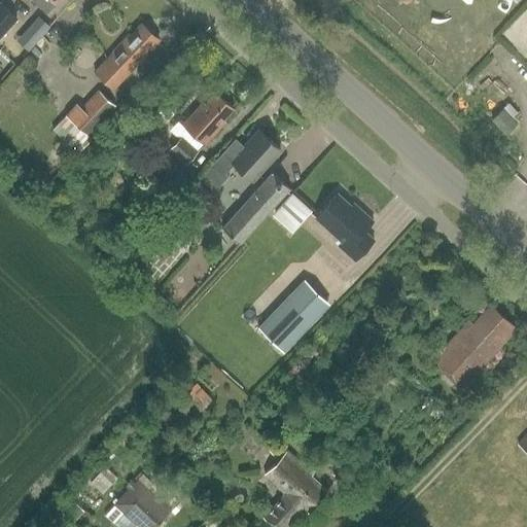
[(55,0),(31,0),(46,13),(56,4),(54,2),(55,0)]
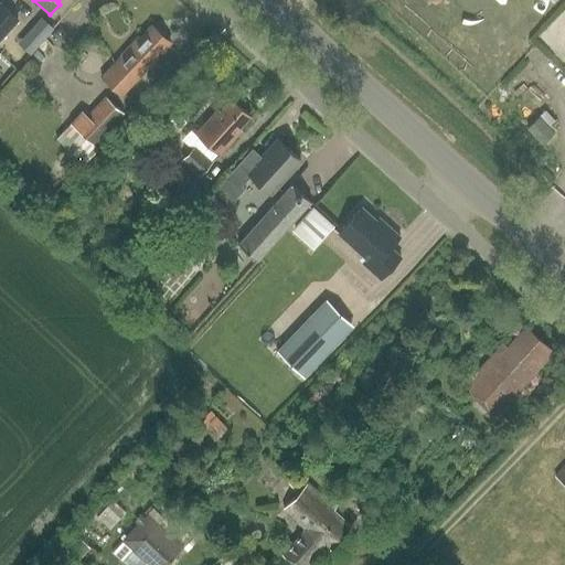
[(0,38),(16,21),(0,7),(0,38)]
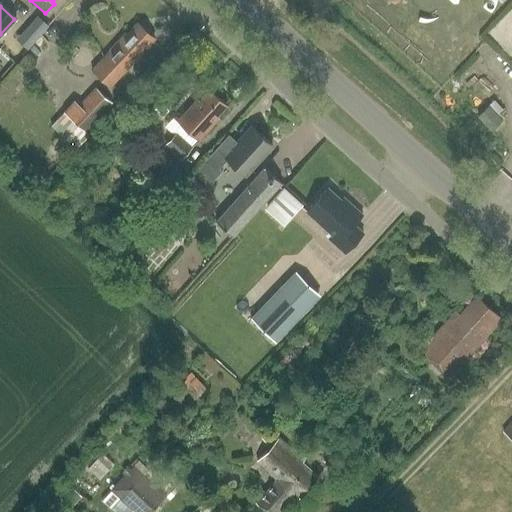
[(48,26),(37,16),(27,27),(38,38),(48,26)]
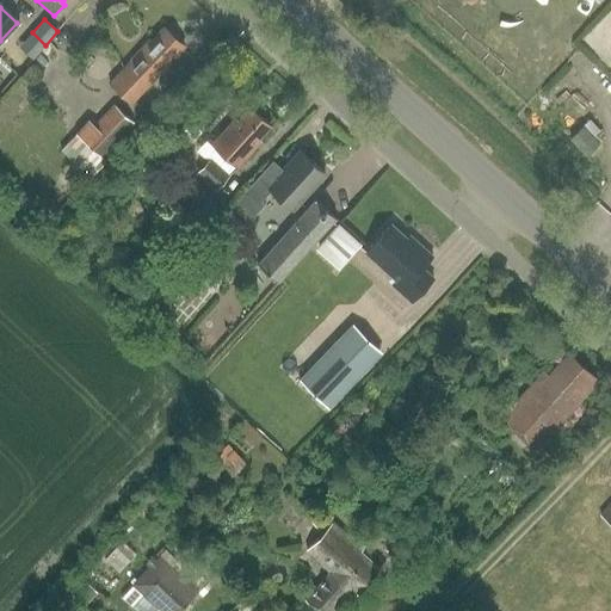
[(150,80),(183,45),(161,26),(148,42),(146,39),(109,81),(125,97),(144,75),(150,80)]
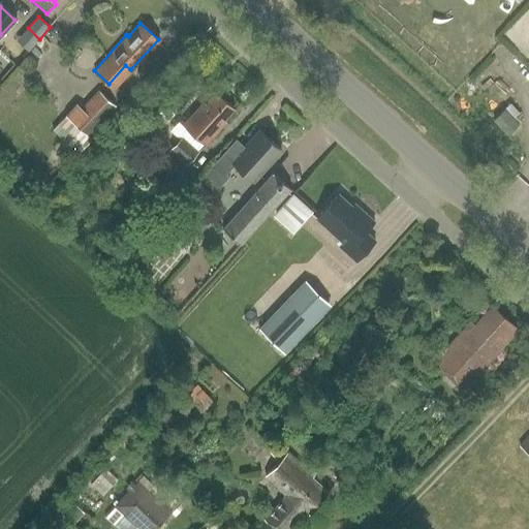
[(89,139),(117,109),(96,90),(80,109),(73,103),(62,116),(89,139)]
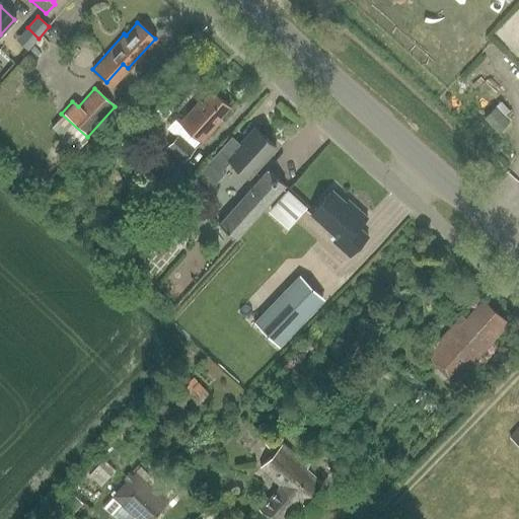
[(200,99),(178,123),(200,142),(222,120),(220,118),(229,106),(212,90),(201,101),(200,99)]
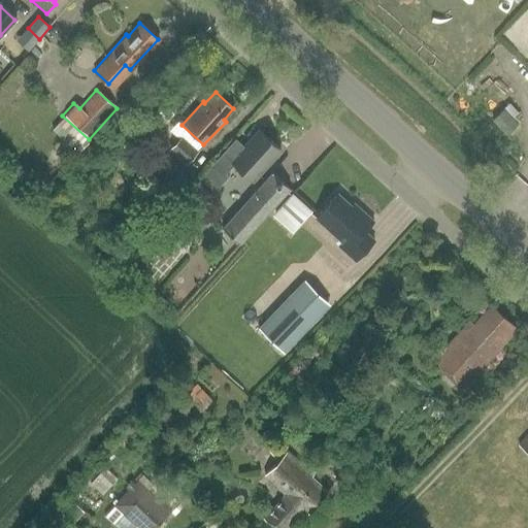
[(519,126),(504,110),(493,122),(507,137),(519,126)]
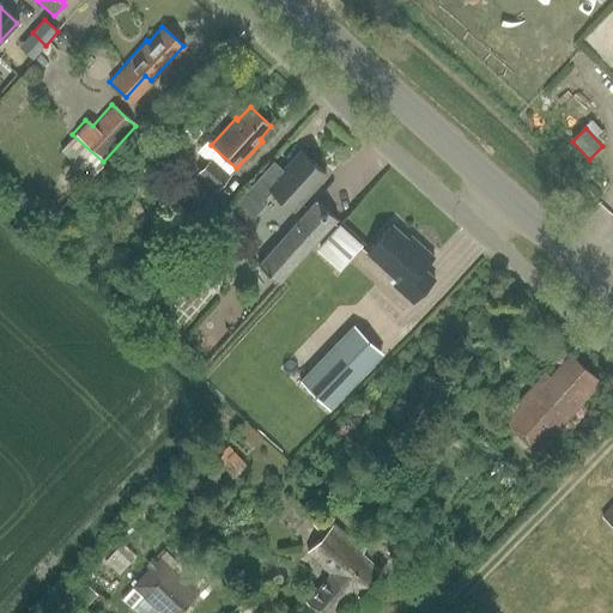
[(326,175),(299,151),(267,187),(293,211),(326,175)]
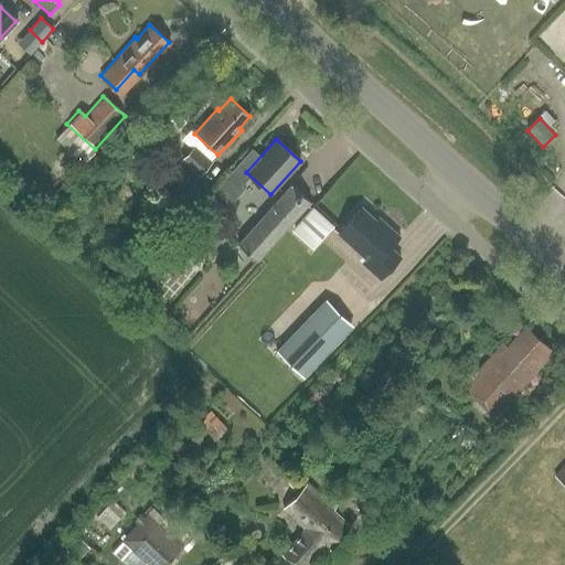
[(198,177),(213,160),(196,145),(181,161),(189,168),(180,177),(188,183),(191,180),(192,181),(196,177),(198,177)]
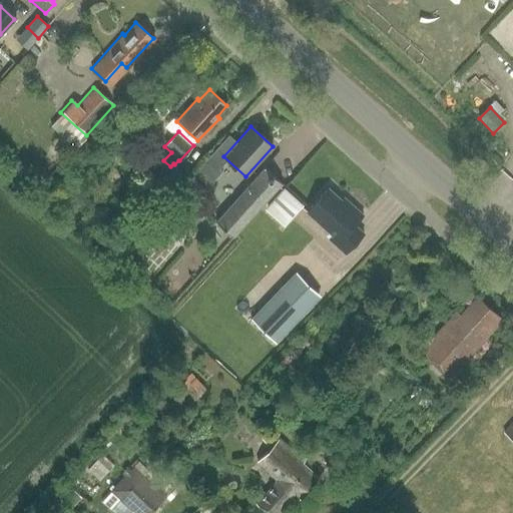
[(186,176),(172,165),(157,183),(171,194),(186,176)]
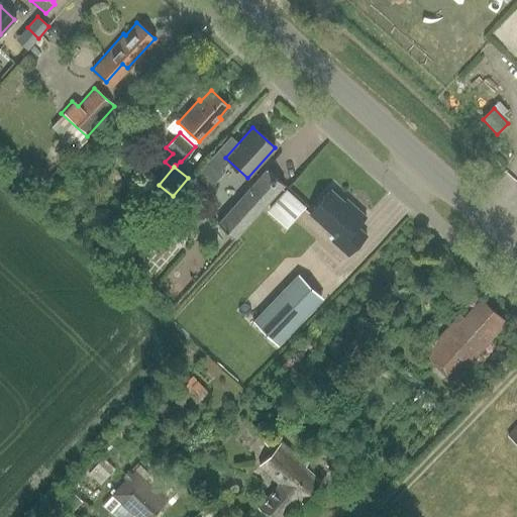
[(234,236),(281,184),(266,171),(219,223),(234,236)]
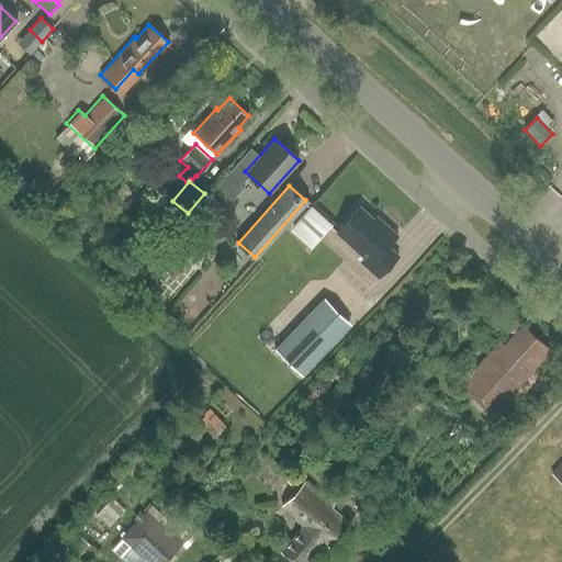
[(310,246),(332,224),(312,203),(289,225),(310,246)]
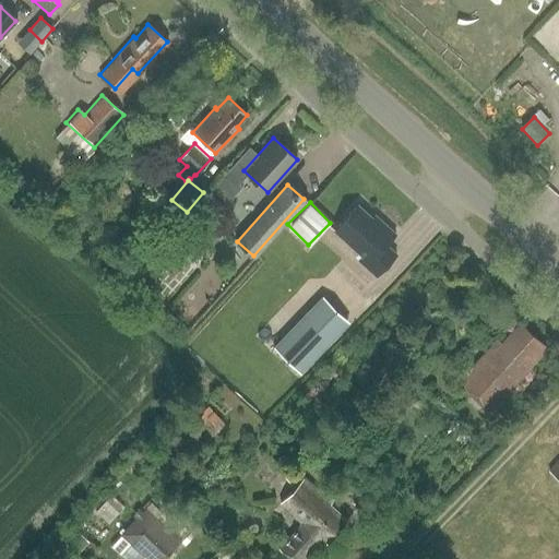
[(360,262),(378,277),(396,256),(387,247),(396,236),(381,222),(378,224),(358,206),(335,233),(364,258),(360,262)]
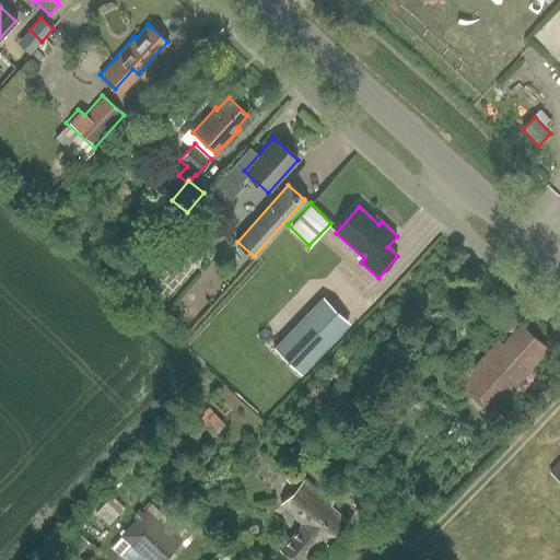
[(341,290),(356,270),(347,265),(333,283),(341,290)]
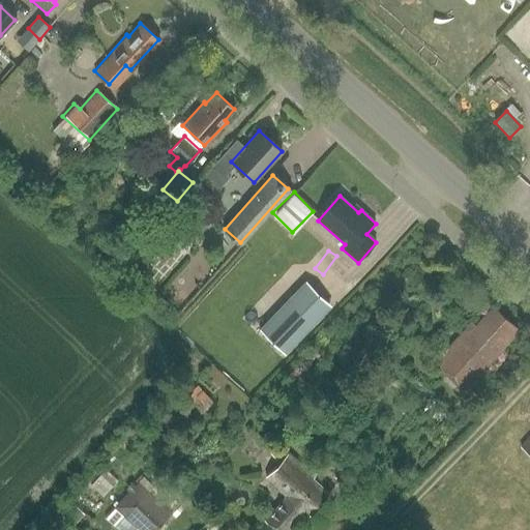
[(286,355),(332,303),(303,278),(258,329),(286,355)]
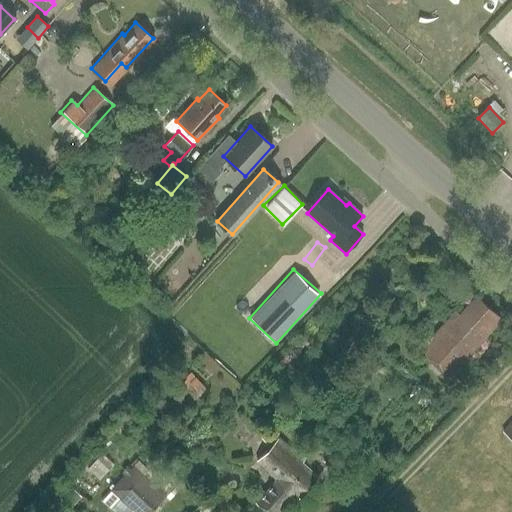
[(488,339),(503,322),(476,297),(460,315),(456,311),(420,351),(448,377),(486,337),(488,339)]
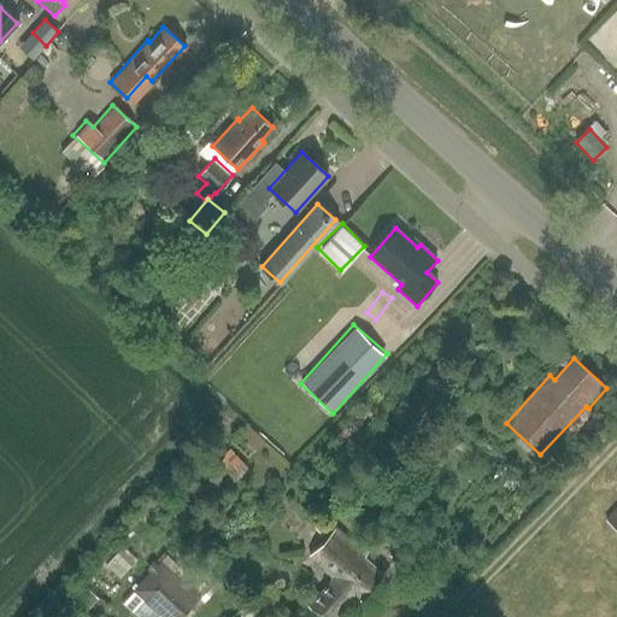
[(616,503),(605,517),(616,529),(616,503)]
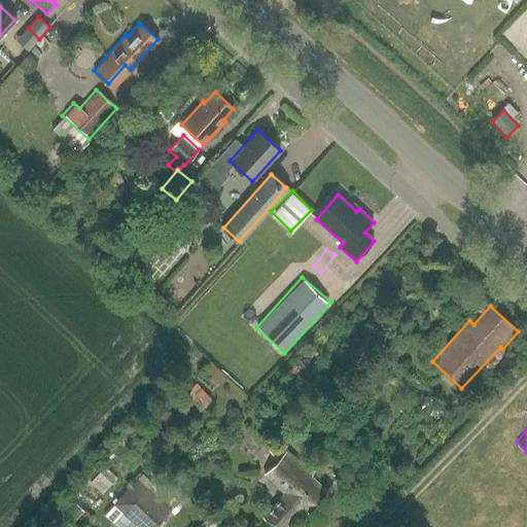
[(285,494),(262,519),(271,526),(290,526),(305,513),(308,516),(329,493),(312,477),(314,476),(288,451),(266,476),(285,494)]
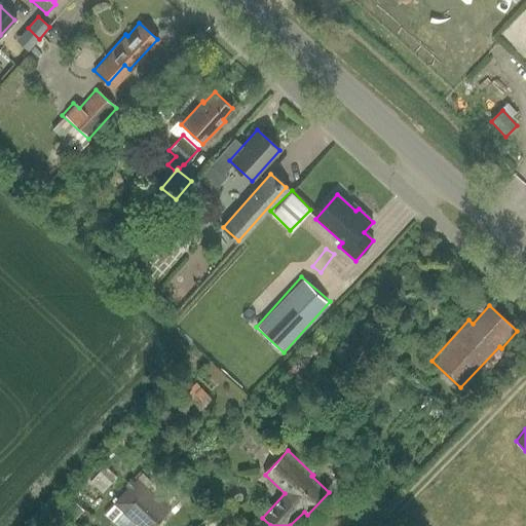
[(153,525),(170,510),(137,480),(114,504),(138,525),(153,525)]
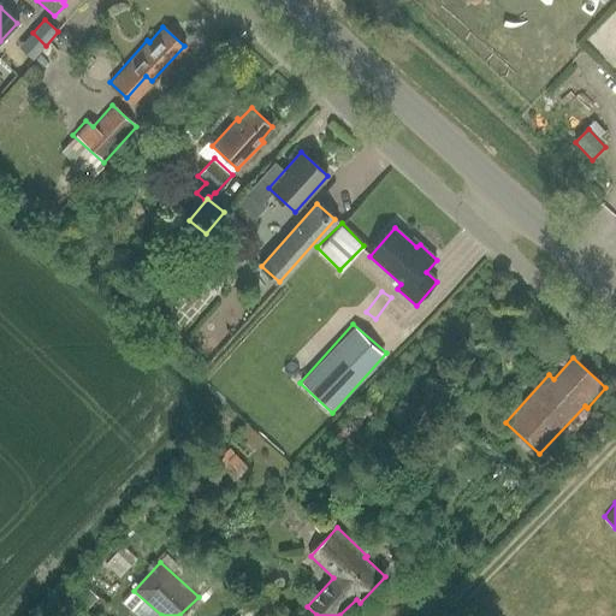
[(118,606),(131,592),(101,566),(88,580),(118,606)]
